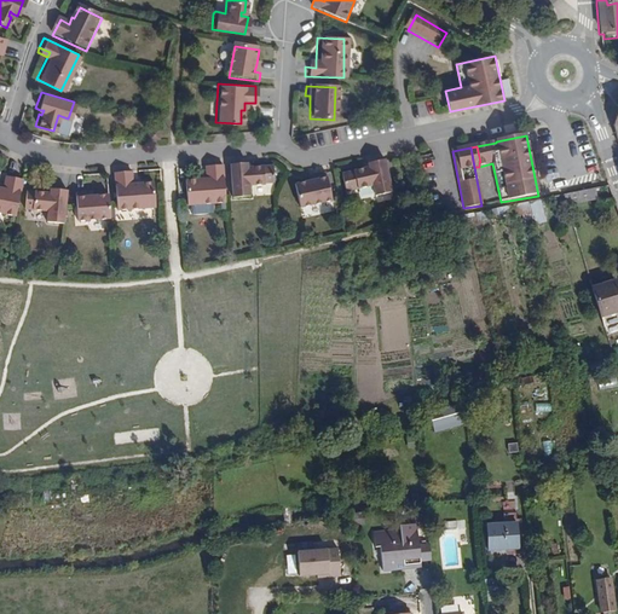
[(392,191),(386,158),(369,162),(370,166),(371,168),(367,169),(367,166),(354,168),(342,171),(347,189),(358,186),(374,184),(376,193),(392,191)]
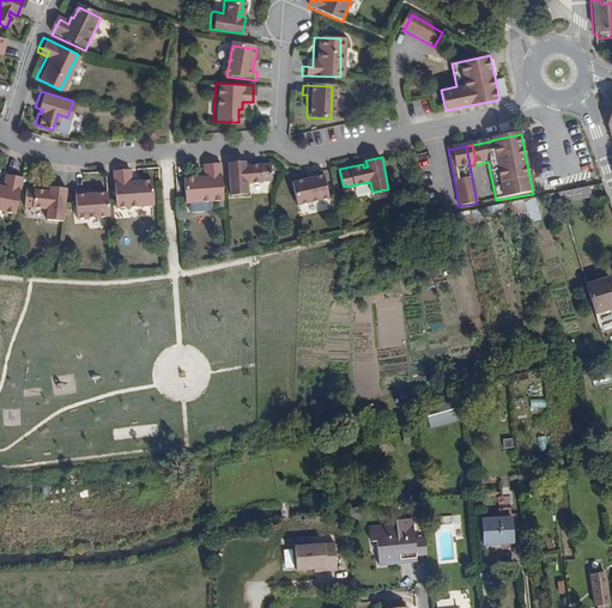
[(185,202),(223,199),(220,162),(204,163),(204,174),(195,174),(197,176),(182,177),(185,202)]
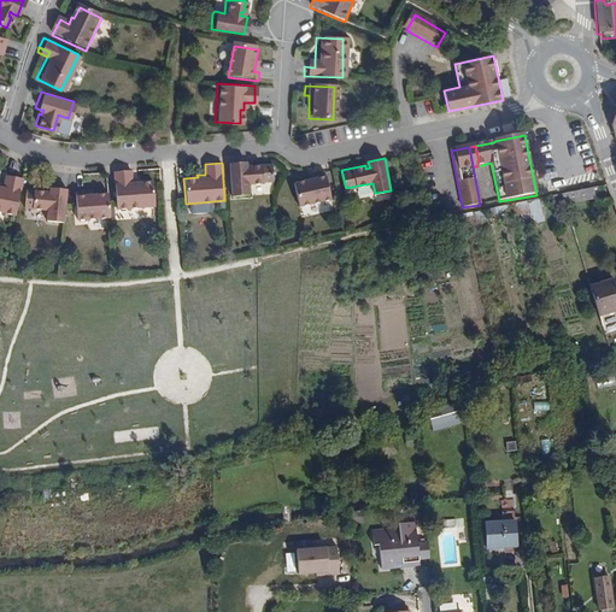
[(248,174),(248,171),(247,166),(230,168),(233,201),(251,200),(250,189),(265,188),(265,187),(275,186),(274,169),(252,170),(252,174),(248,174)]
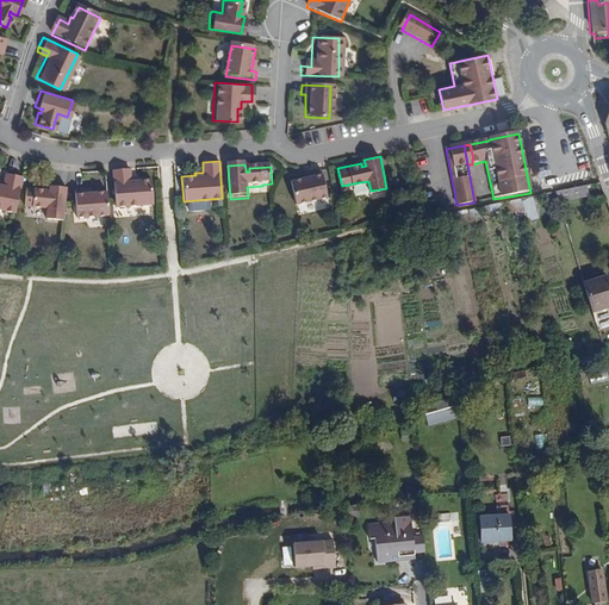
[(130,176),(129,167),(112,168),(116,205),(153,203),(151,179),(137,179),(137,176),(130,176)]
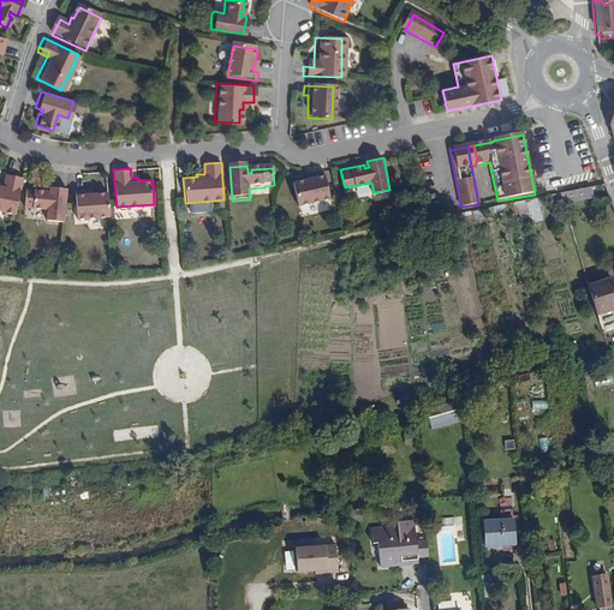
[(328,197),(323,169),(313,172),(314,177),(307,178),(292,180),(296,204),(328,197)]
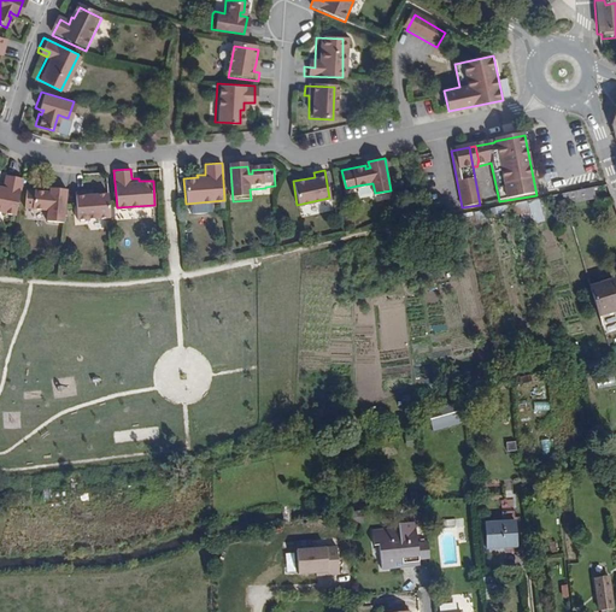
[(0,211),(15,215),(22,177),(5,174),(4,184),(0,183),(0,211)]
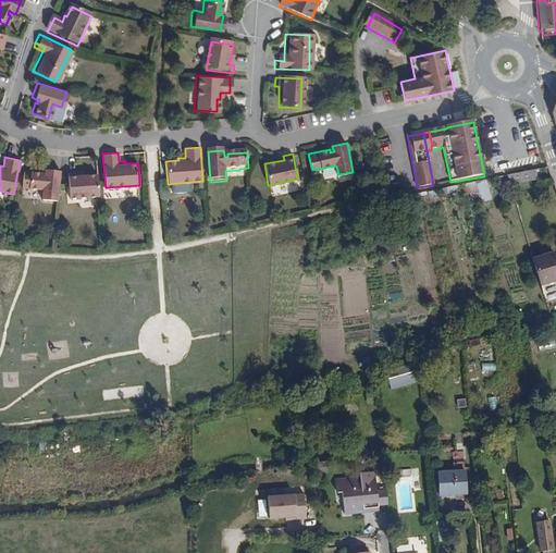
[(41,198),(57,199),(60,170),(45,168),(45,171),(44,174),(40,174),(40,171),(29,170),(22,170),(21,186),(27,187),(42,188),(41,198)]
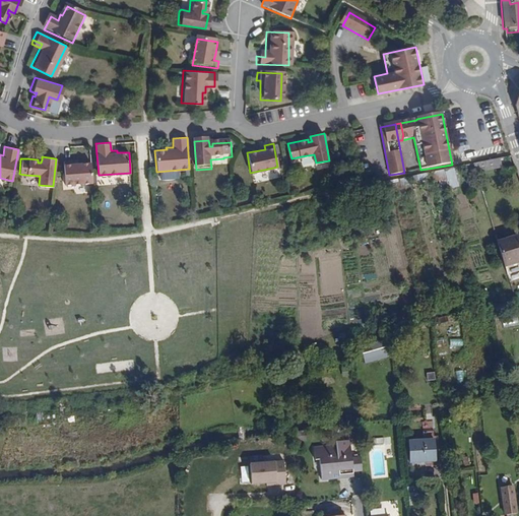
[(64,184),(92,181),(90,160),(78,162),(71,163),(71,158),(62,159),(64,184)]
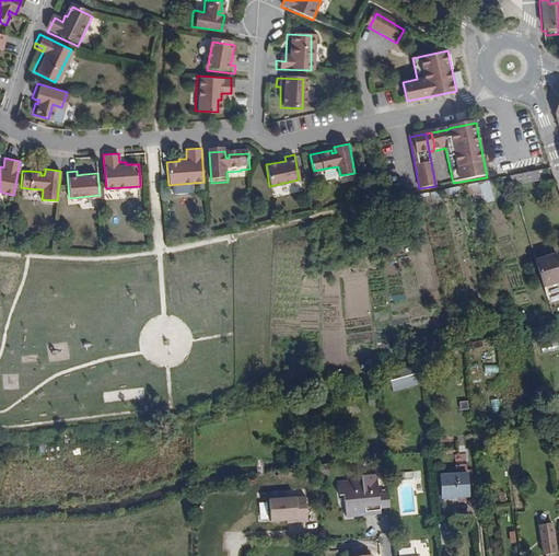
[(551,258),(531,264),(537,291),(558,285),(551,258)]
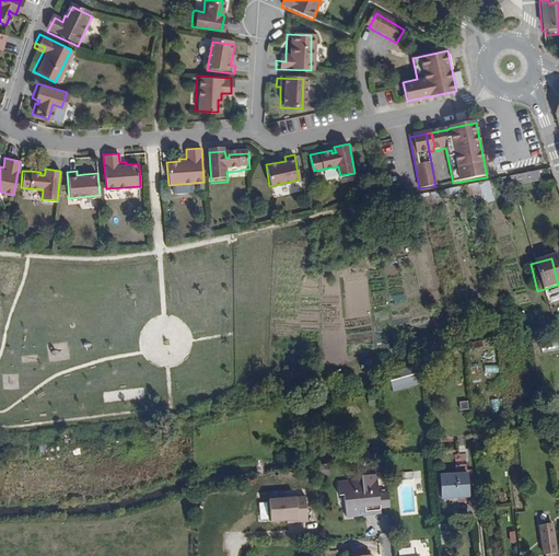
[(381,384),(382,395),(407,392),(406,379),(391,381),(392,383),(381,384)]
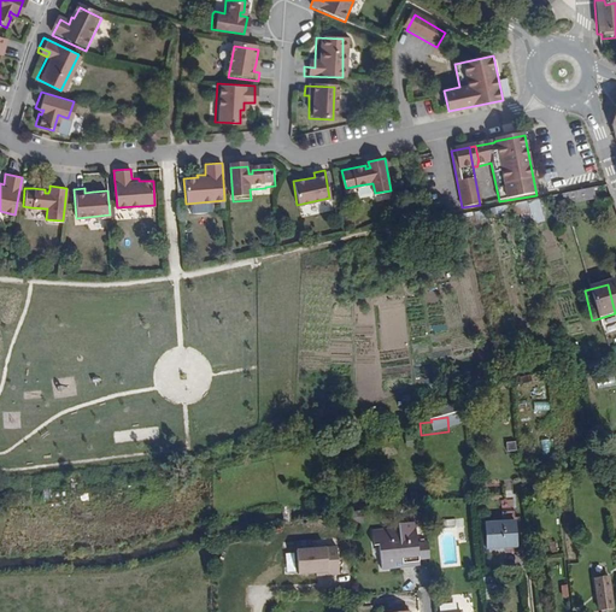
[(418,559),(417,542),(415,523),(397,525),(398,529),(373,533),(374,549),(379,548),(382,575),(396,572),(396,568),(420,564),(418,559)]
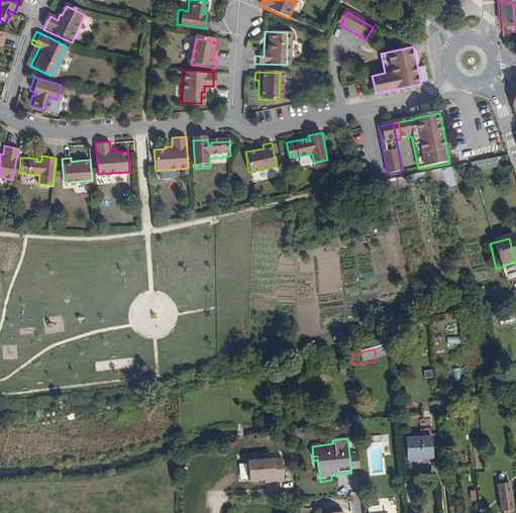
[(426,442),(401,444),(404,465),(429,462),(426,442)]
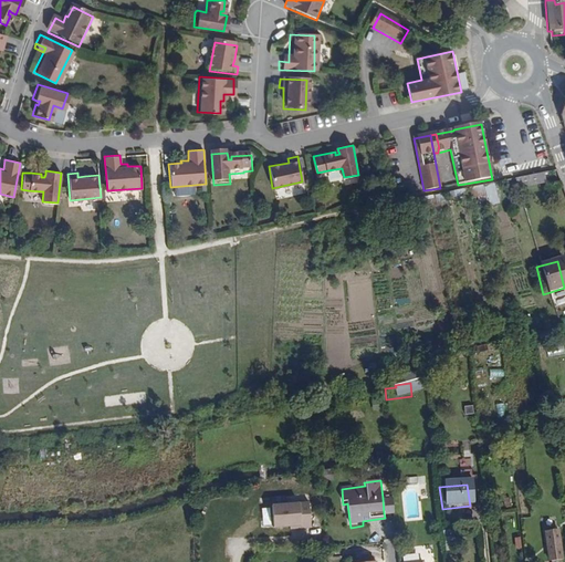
[(420,523),(419,513),(411,514),(410,503),(403,505),(405,524),(420,523)]
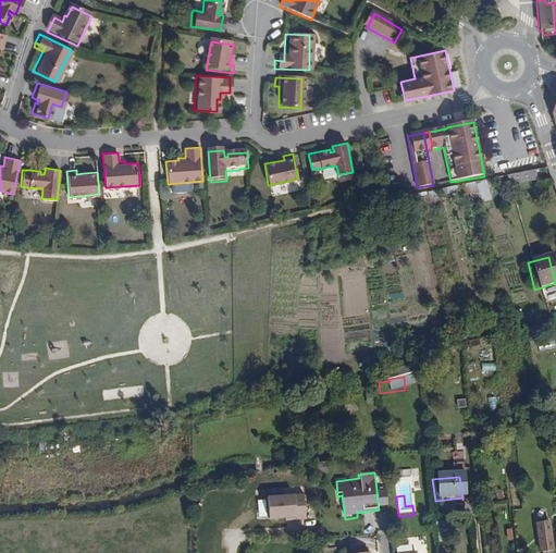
[(297,500),(269,502),(271,524),(298,521),(297,500)]
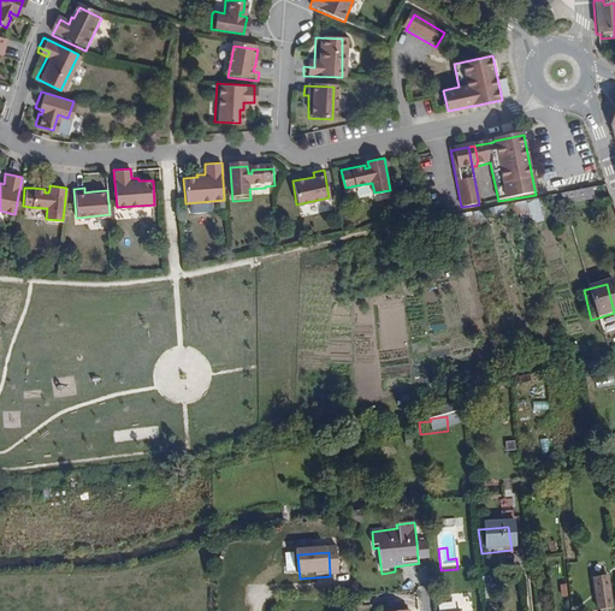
[(338,552),(329,552),(330,576),(338,576),(338,552)]
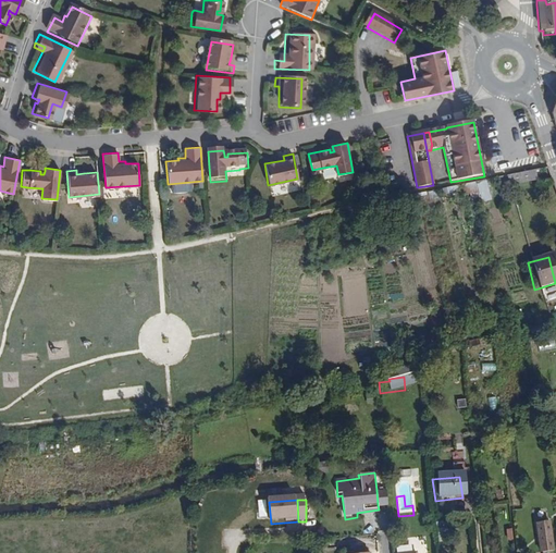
[(552,523),(539,525),(543,552),(555,552),(552,523)]
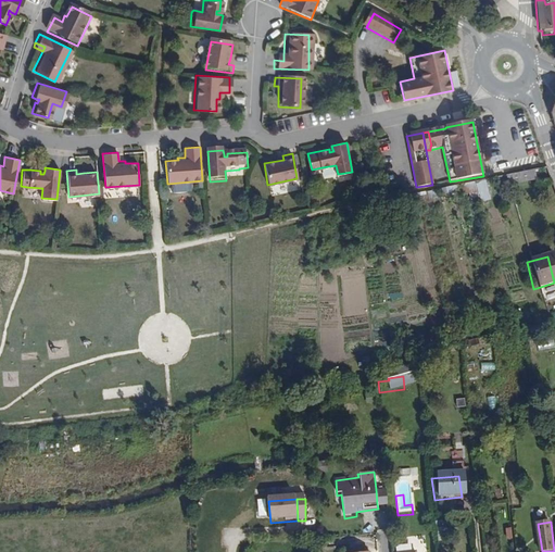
[(430,534),(432,550),(442,549),(439,532),(430,534)]
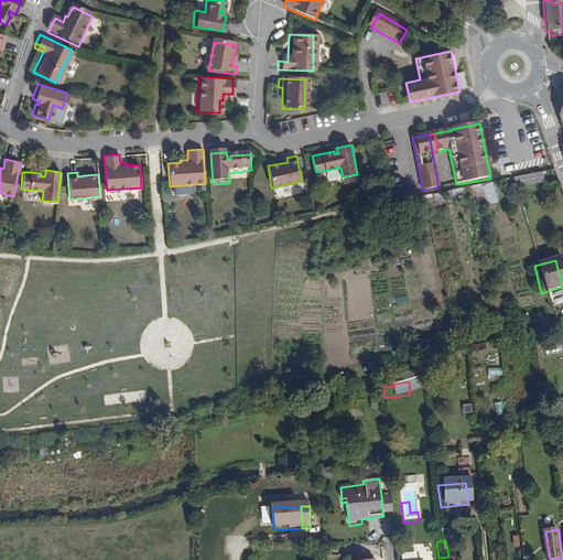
All buildings are outlined.
